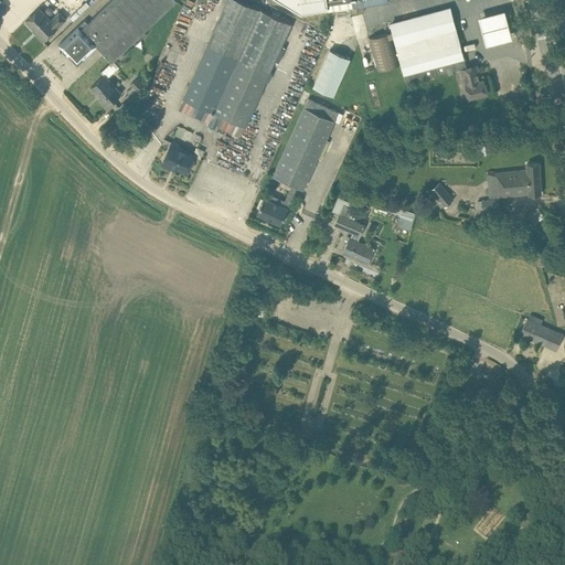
[(112,0),(88,22),(85,20),(59,44),(78,64),(97,46),(113,62),(177,0),(176,0),(112,0)]
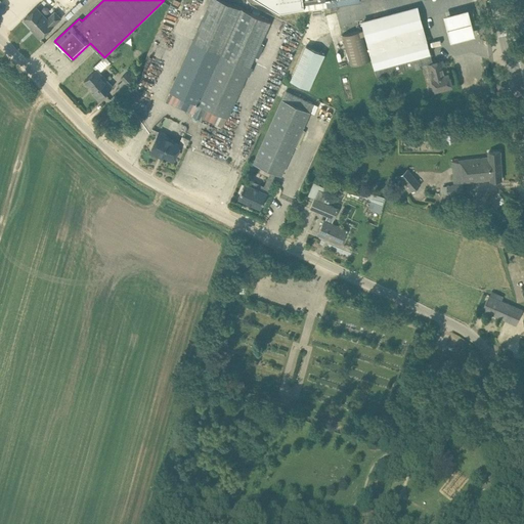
[(75,0),(70,0),(66,5),(70,10),(78,3),(75,0)]
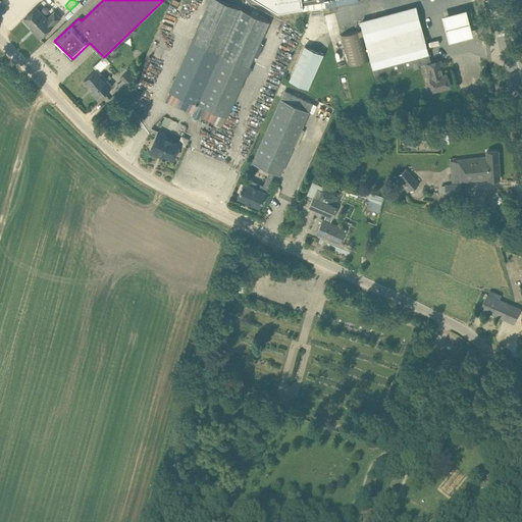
[(227,116),(250,66),(270,20),(223,0),(209,0),(192,40),(169,91),(170,91),(165,101),(193,113),(192,116),(192,118),(193,120),(195,121),(197,121),(199,119),(201,116),(222,126),(226,116),(227,116)]
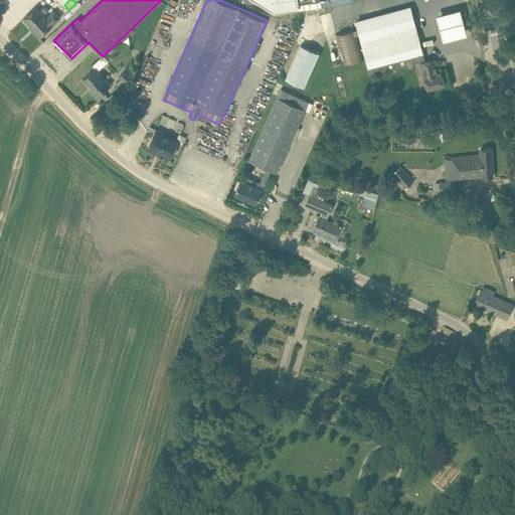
[(254,0),(275,12),(299,9),(299,10),(310,8),(321,7),(322,7),(333,5),(354,2),(353,0),(254,0)]
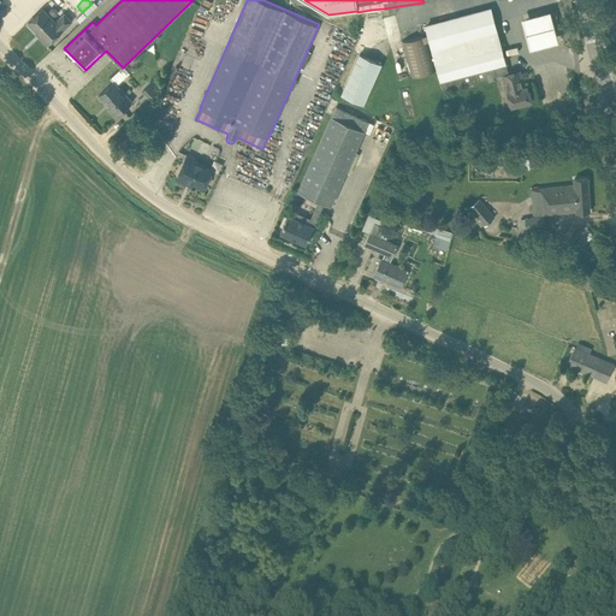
[(191,5),(181,16),(182,17),(171,25),(178,33),(173,37),(176,40),(170,46),(178,53),(193,22),(190,19),(197,12),(191,5)]
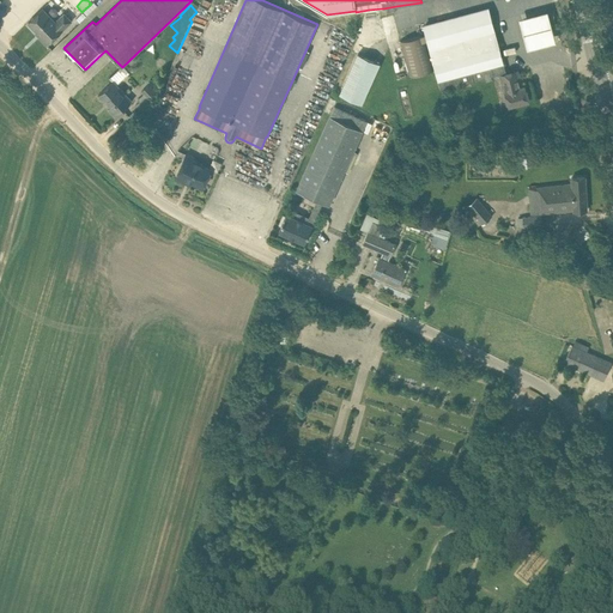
[(47,44),(56,36),(62,30),(62,29),(71,20),(65,13),(55,22),(43,8),(29,22),(41,36),(40,37),(47,44)]
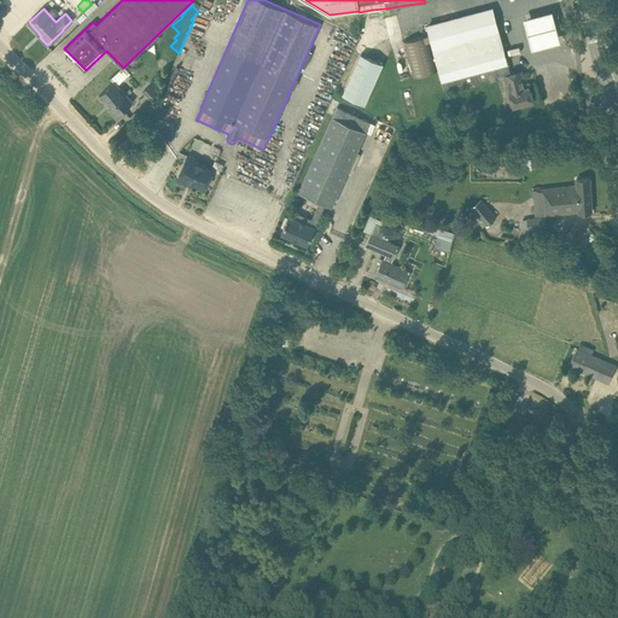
[(511,74),(509,69),(502,44),(505,42),(502,34),(500,34),(494,9),(427,27),(430,36),(432,41),(445,91),(505,75),(505,76),(511,74)]
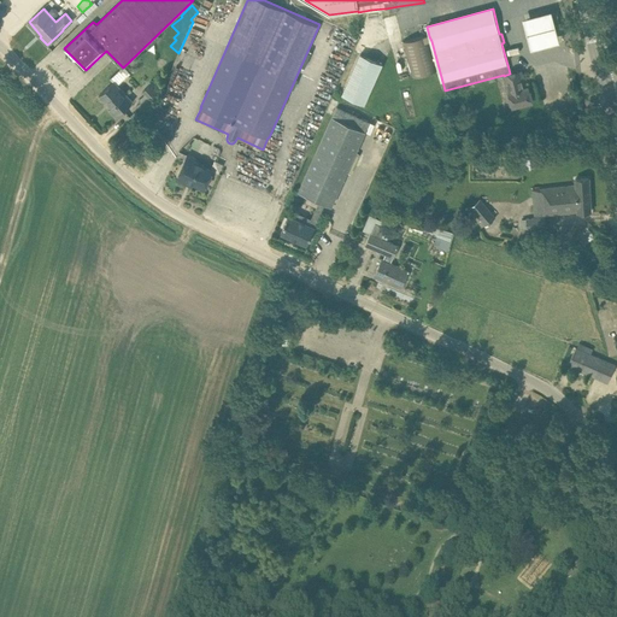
[(551,9),(522,17),(530,48),(559,40),(551,9)]
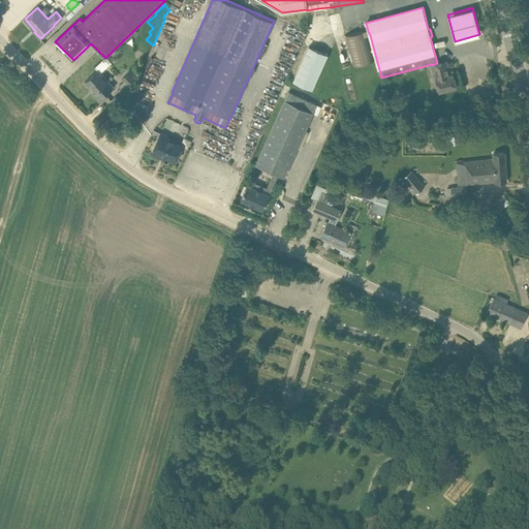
[(366,36),(370,35),(368,31),(347,36),(354,66),(372,62),(366,36)]
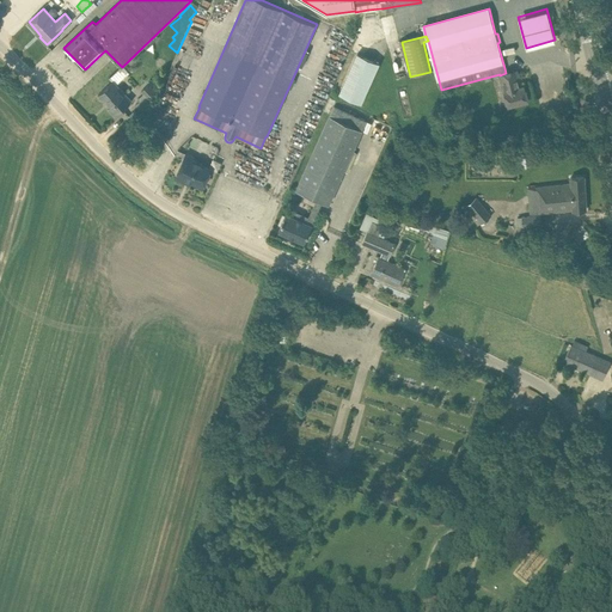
[(340,95),(362,104),(380,63),(356,54),(340,95)]
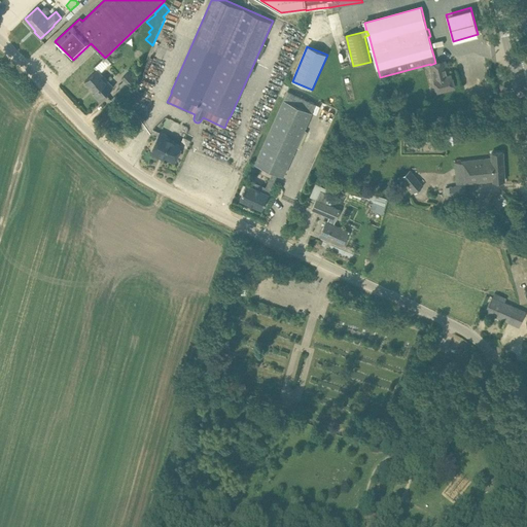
[(437,91),(445,89),(455,86),(451,74),(449,75),(445,61),(435,63),(430,65),(437,91)]
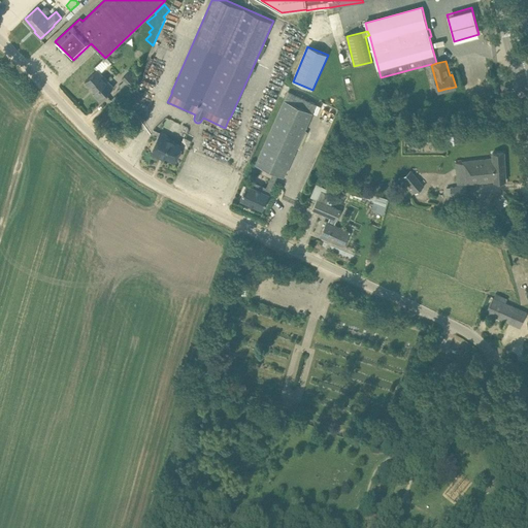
[(100,100),(107,93),(114,87),(98,70),(85,81),(95,92),(94,94),(100,100)]
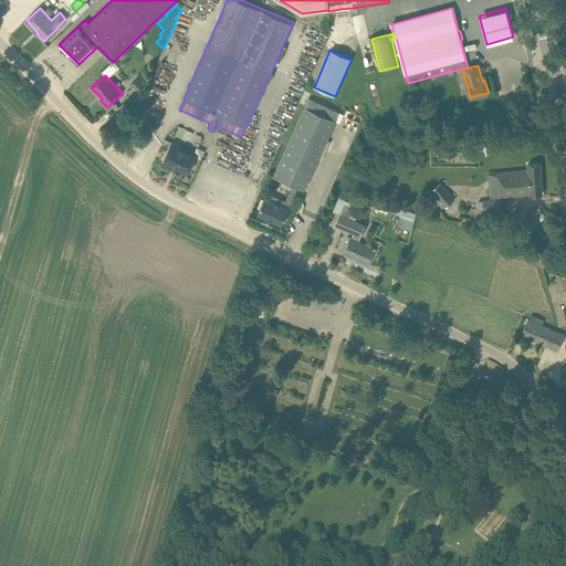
[(137,94),(138,95),(147,87),(138,79),(130,86),(132,87),(128,92),(129,93),(126,96),(130,101),(137,94)]
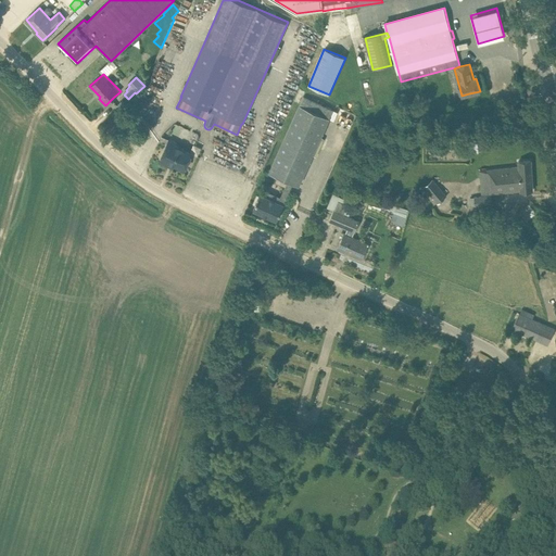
[(320,137),(329,117),(333,110),(303,97),(269,173),(288,180),(280,197),(286,199),(293,184),(299,186),(313,155),(316,158),(325,138),(320,137)]
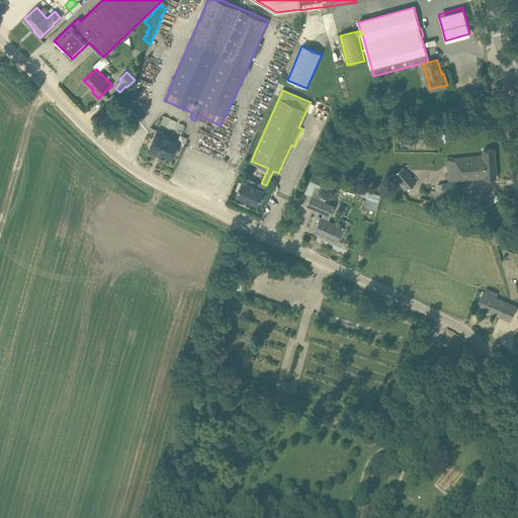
[(118,98),(114,93),(109,98),(113,103),(118,98)]
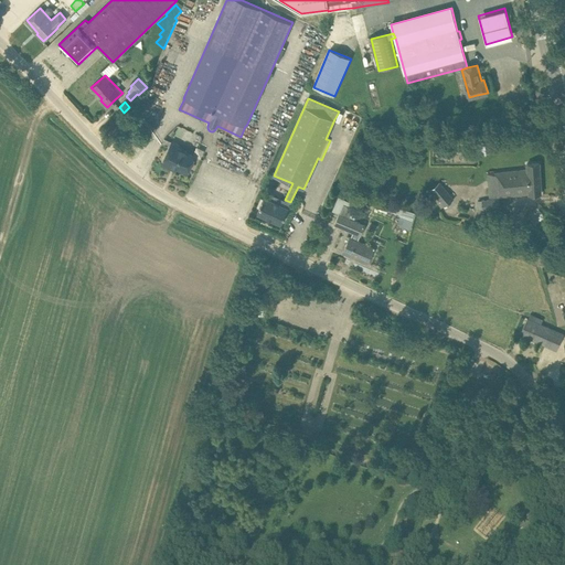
[(124,125),(128,129),(132,125),(128,120),(124,125)]
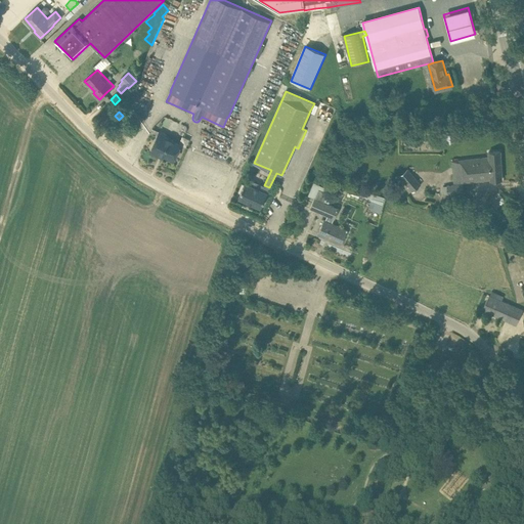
[(182,136),(179,143),(166,137),(167,135),(160,132),(150,153),(158,156),(159,154),(174,160),(181,144),(186,146),(189,139),(182,136)]
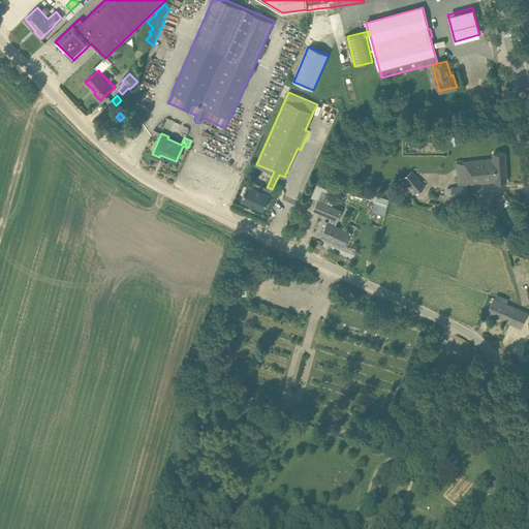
[(496,182),(506,181),(505,153),(493,153),(494,159),(464,162),(455,162),(458,185),(495,180),(496,182)]
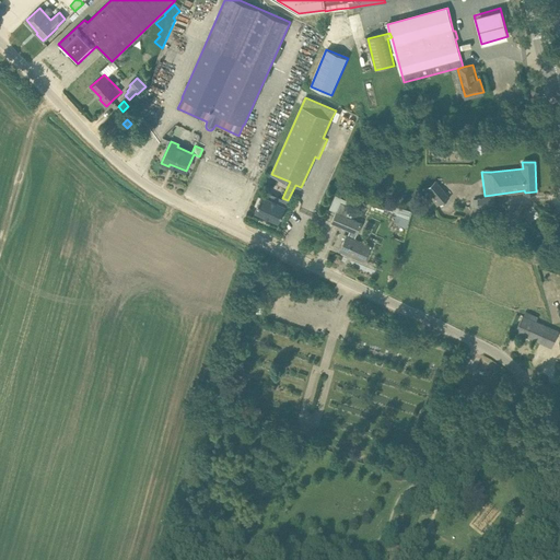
[(436,181),(427,188),(440,205),(450,197),(436,181)]
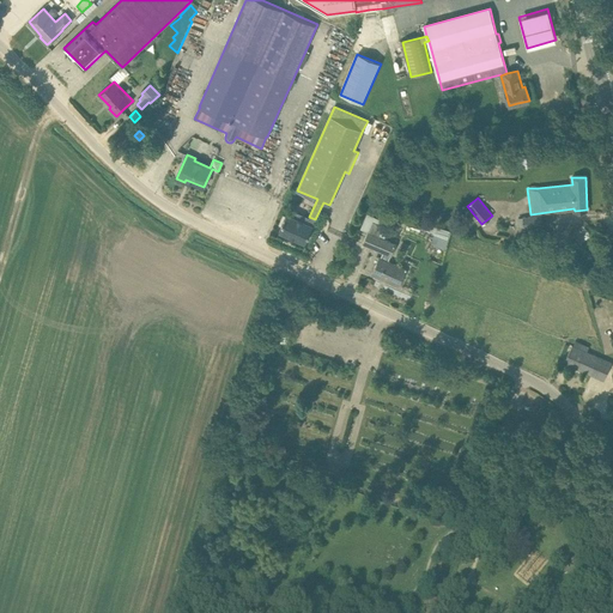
[(315,219),(309,217),(292,208),(289,214),(287,214),(279,231),(305,243),(314,225),(313,225),(315,219)]
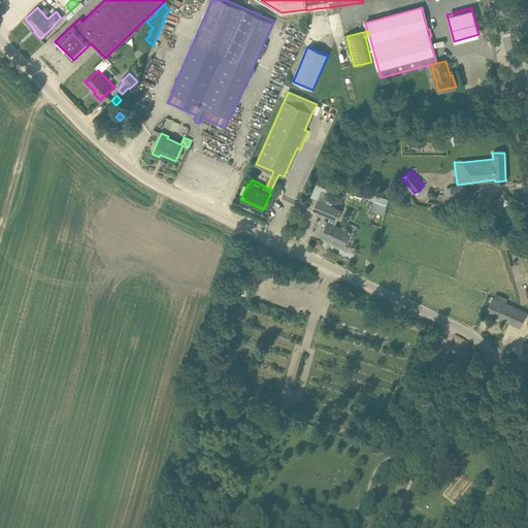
[(446,188),(447,196),(467,194),(466,186),(446,188)]
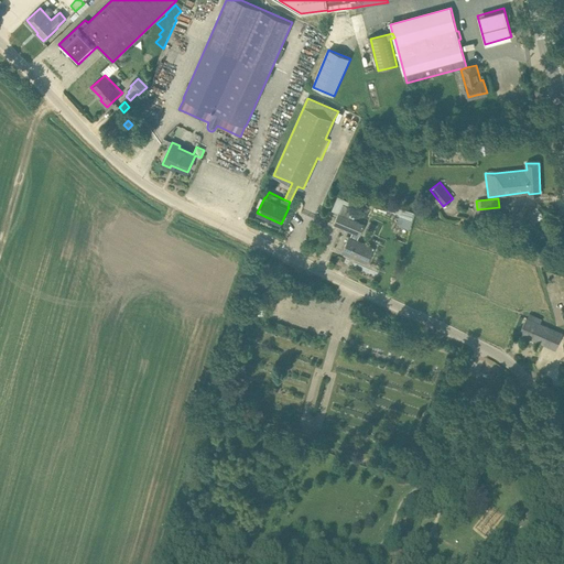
[(408,228),(412,210),(373,201),(371,206),(398,213),(394,225),(408,228)]
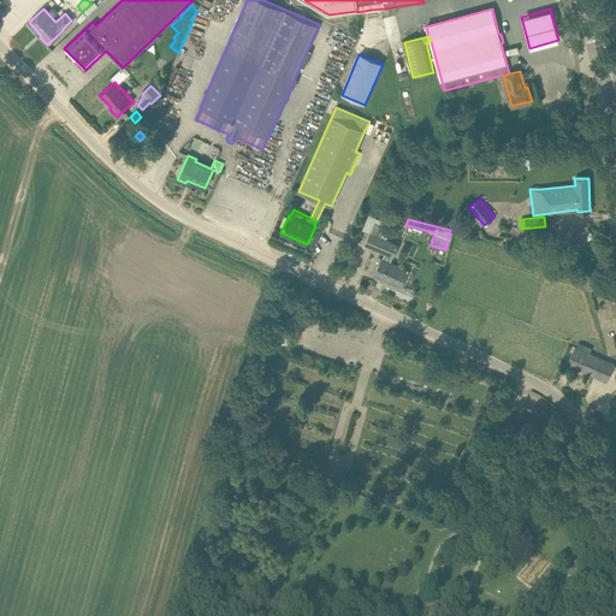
[(369,234),(365,244),(385,253),(383,260),(381,259),(374,276),(401,286),(406,276),(408,271),(390,262),(392,256),(394,256),(398,246),(386,241),(380,238),(385,227),(374,223),(371,232),(369,234)]
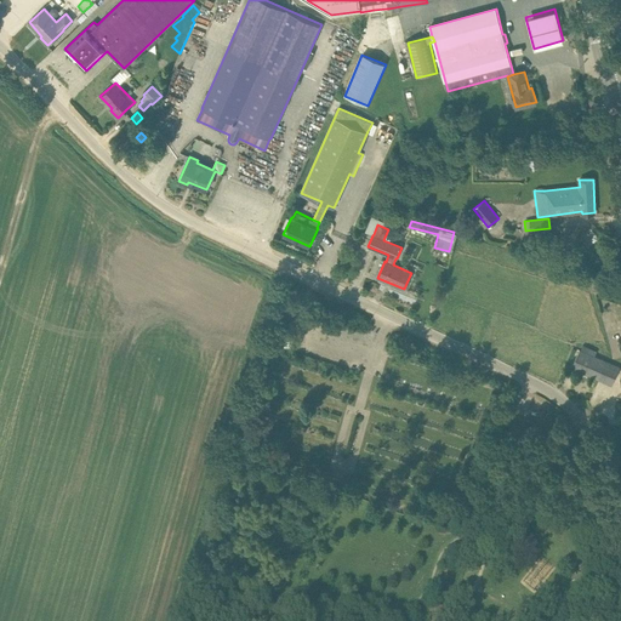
[(300,323),(302,313),(289,309),(285,318),(300,323)]
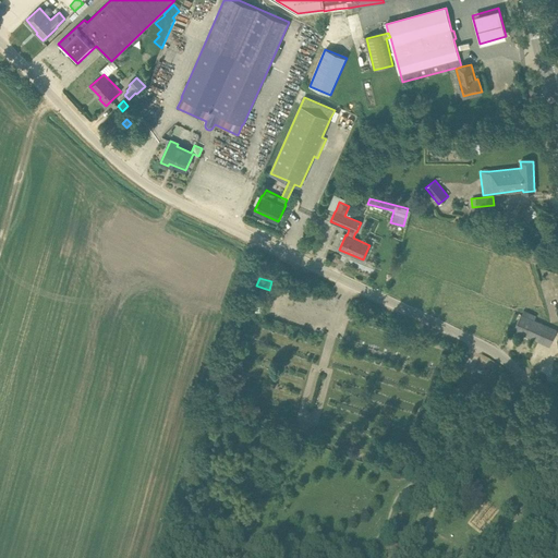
[(266,300),(264,300),(259,299),(255,312),(261,314),(262,314),(262,313),(266,300)]
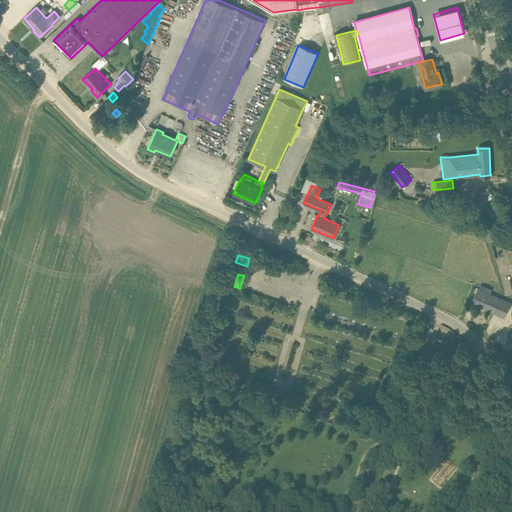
[(504,318),(508,308),(511,303),(478,289),(471,303),(504,318)]
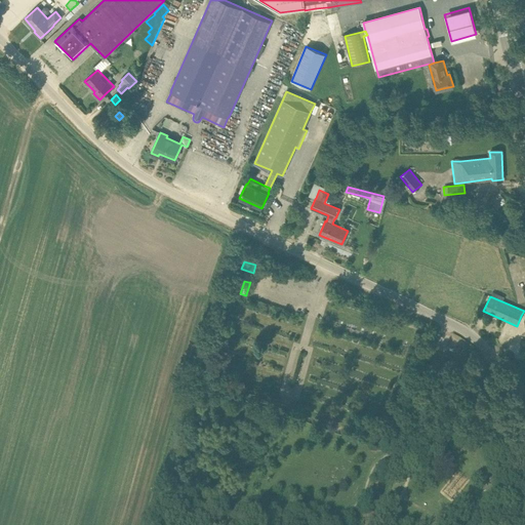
[(458,472),(442,491),(451,499),(468,480),(458,472)]
